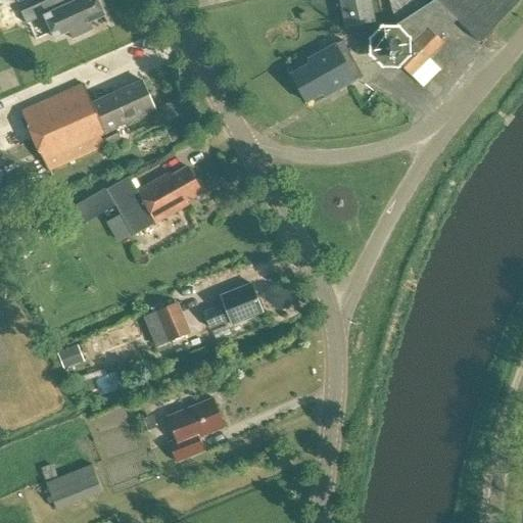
[(105,18),(96,0),(82,0),(59,10),(54,0),(51,0),(21,13),(27,26),(44,17),(54,40),(68,33),(72,41),(94,31),(92,25),(105,18)]
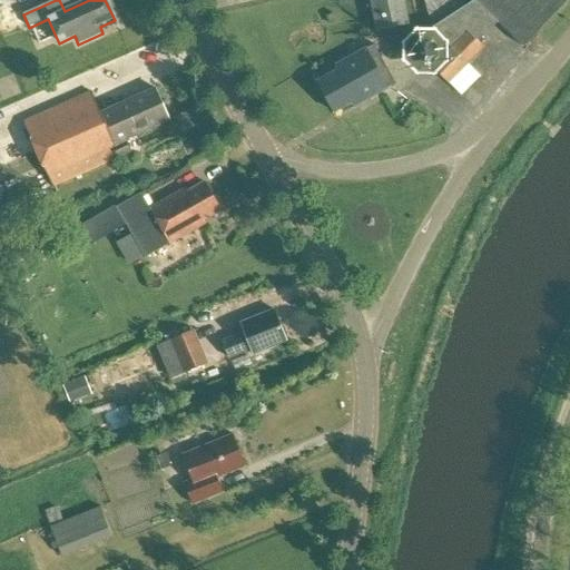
[(377,31),(406,26),(401,0),(381,0),(371,2),(377,31)]
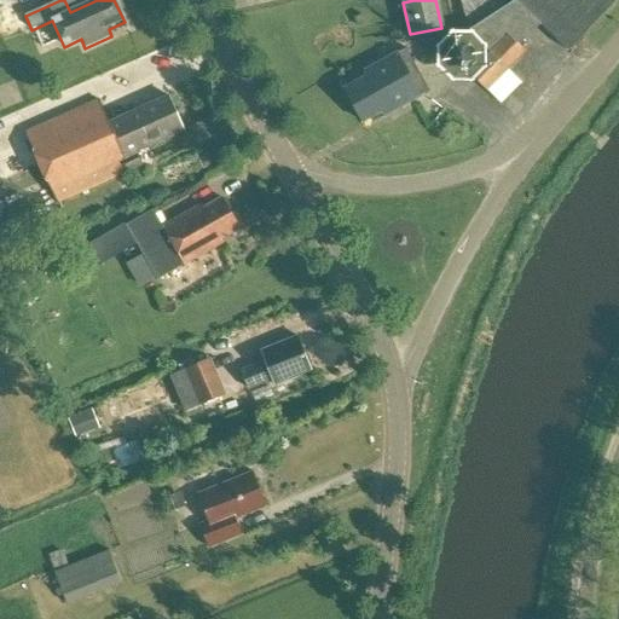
[(618,0),(460,0),(468,32),(469,33),(489,53),(468,74),(476,82),(486,92),(487,91),(508,70),(526,53),(519,46),(539,25),(543,23),(571,51),(618,0)]
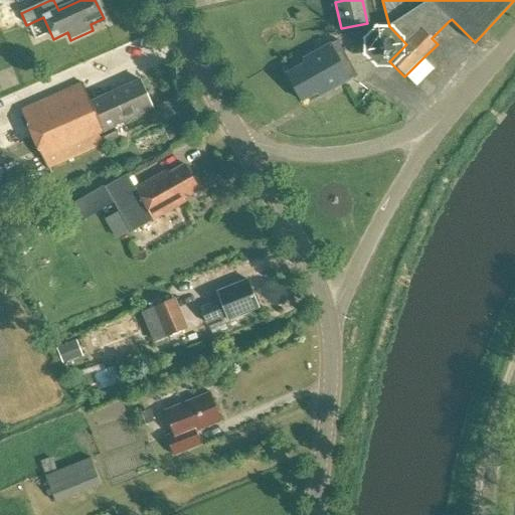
[(404,46),(403,40),(390,27),(376,27),(364,39),(364,53),(365,57),(377,67),(395,68),(388,61),(404,46)]
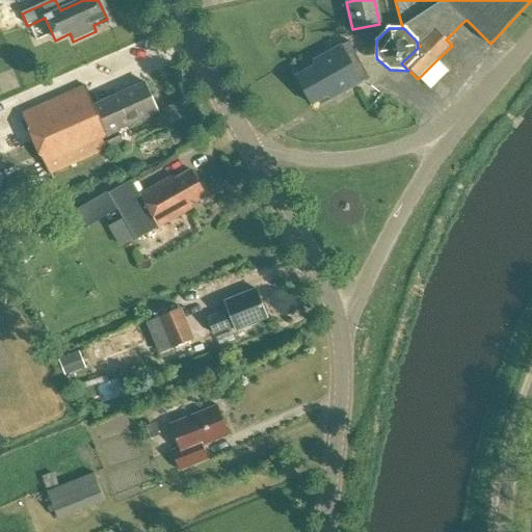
[(363,55),(376,55),(376,41),(375,35),(363,35),(363,55)]
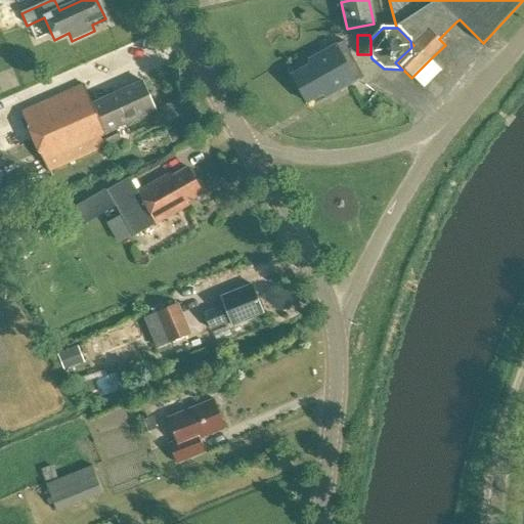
[(355,82),(362,78),(343,42),(336,46),(308,61),(310,66),(291,76),(306,104),(325,94),(329,98),(356,83),(355,82)]
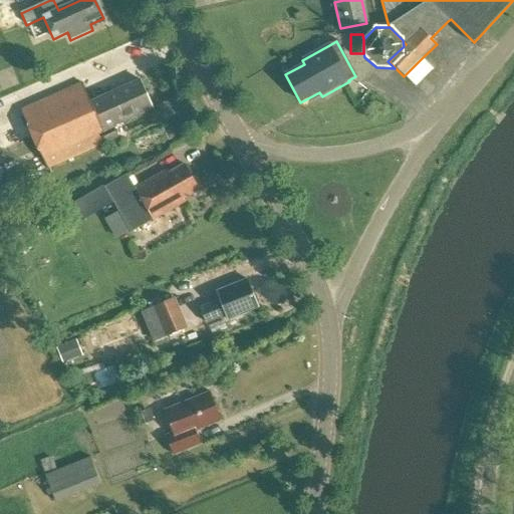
[(113,127),(152,109),(140,80),(90,102),(82,85),(21,112),(47,170),(117,138),(113,127)]
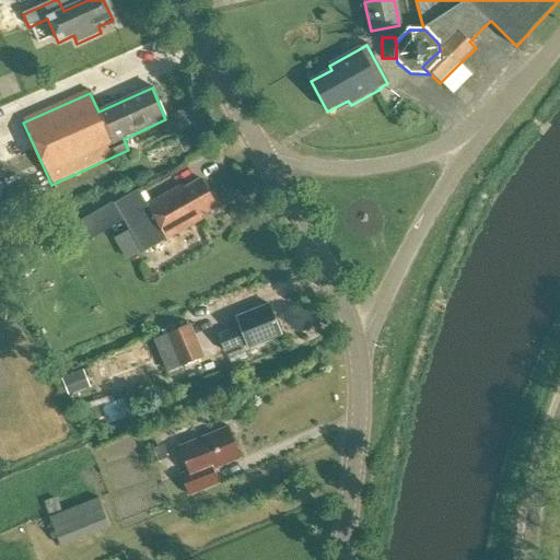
[(201,184),(200,181),(184,190),(182,187),(147,207),(138,191),(115,205),(136,242),(142,254),(201,221),(200,218),(217,209),(207,193),(209,190),(206,184),(201,184)]
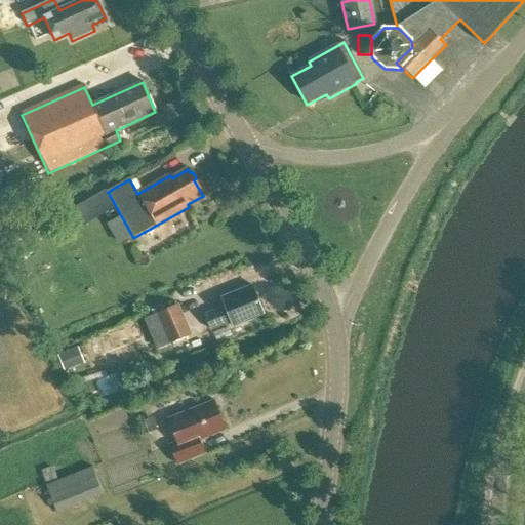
[(232,323),(234,327),(264,315),(263,313),(263,306),(260,303),(257,300),(251,286),(221,298),(224,303),(225,306),(204,315),(210,332),(232,323)]
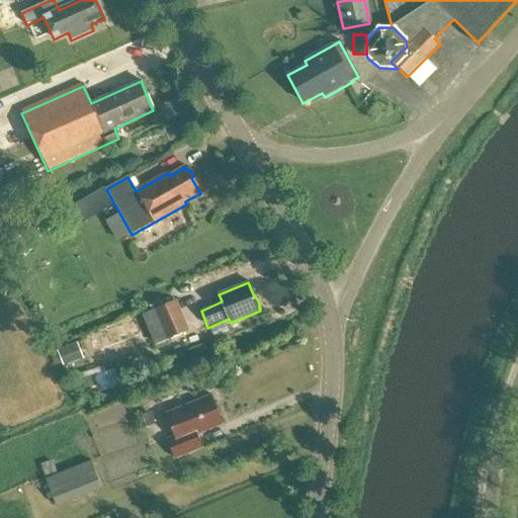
[(186,331),(173,300),(153,310),(166,339),(186,331)]
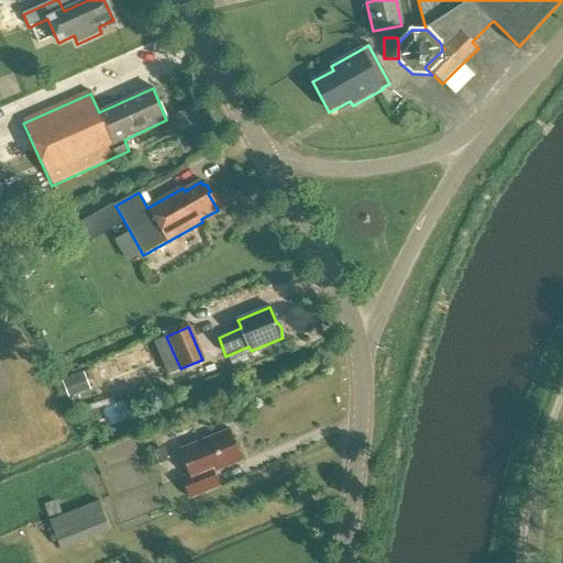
[(213,473),(242,462),(230,430),(179,451),(189,475),(180,478),(189,499),(220,487),(213,473)]
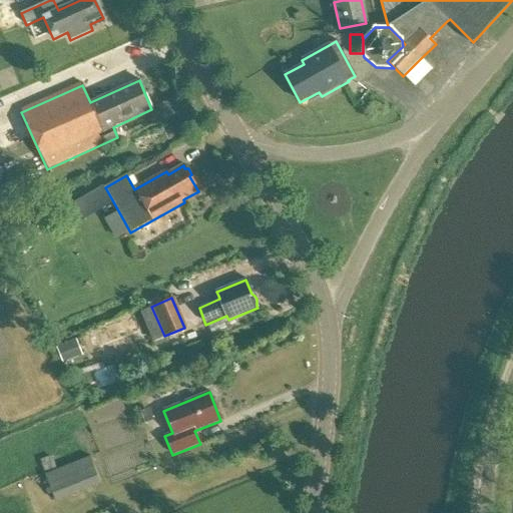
[(50,488),(56,502),(101,484),(90,457),(56,470),(51,457),(40,461),(50,488)]
